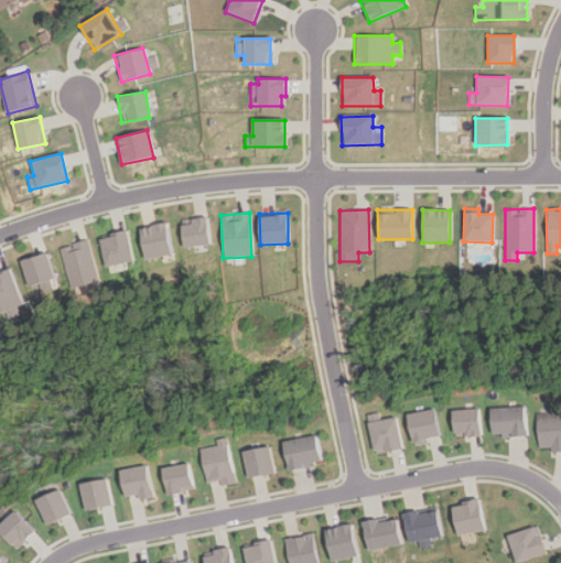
[(211,245),(206,216),(180,220),(183,248),(211,245)]
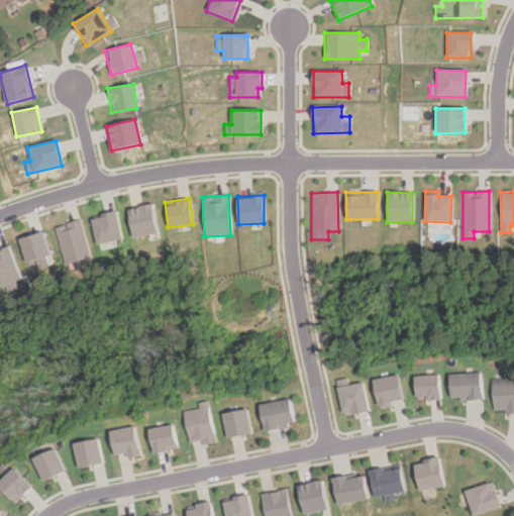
[(126,209),(133,238),(158,233),(151,204),(126,209)]
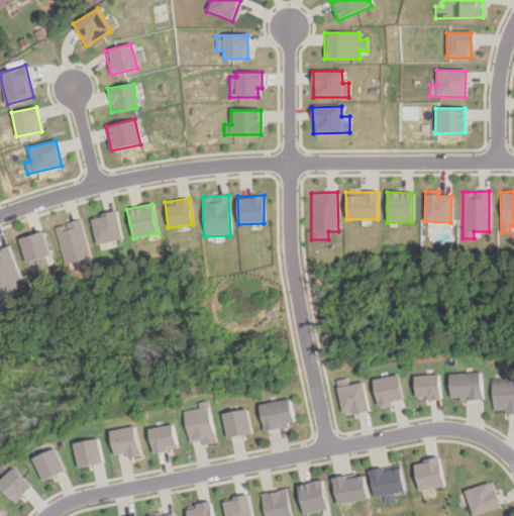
[(122,239),(115,211),(89,217),(97,246),(122,239)]
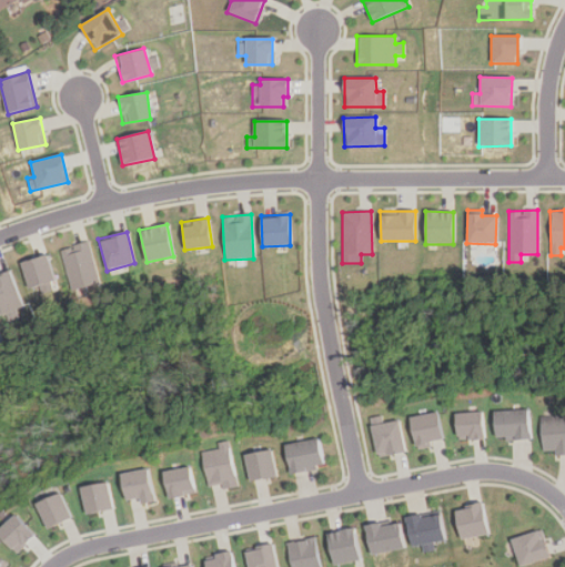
[(99,283),(87,242),(59,250),(70,292),(99,283)]
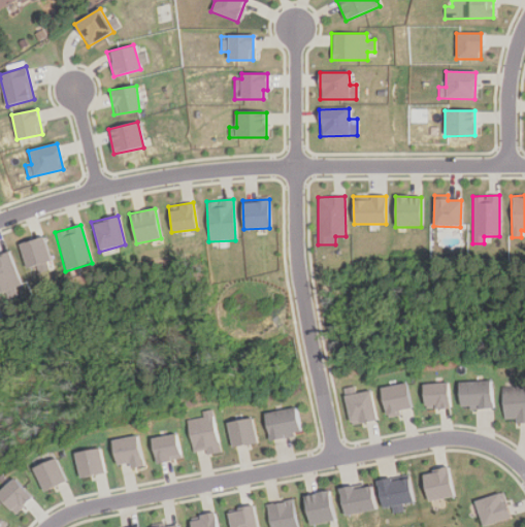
[(34,266),(37,273),(53,267),(42,236),(19,245),(27,269),(34,266)]
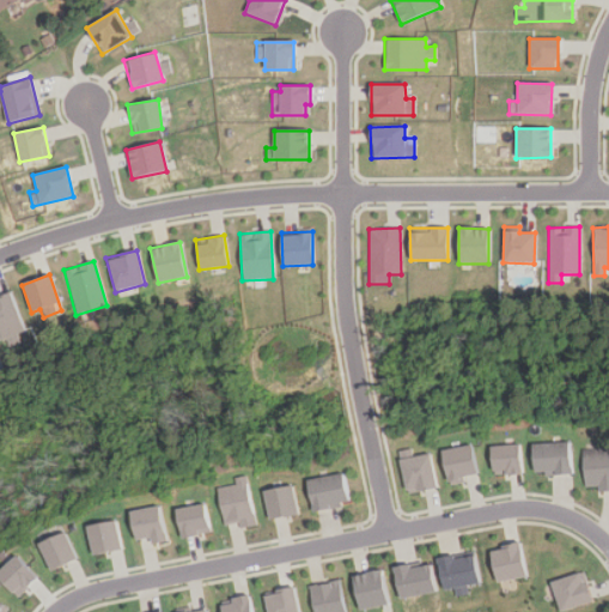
[(0,343),(8,340),(11,345),(22,341),(18,332),(24,329),(8,290),(0,294),(0,343)]
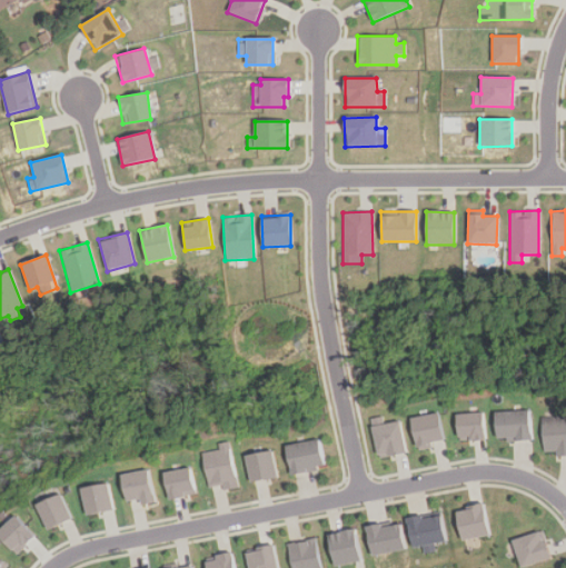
[(528,410),(494,411),(495,441),(530,440),(528,410)]
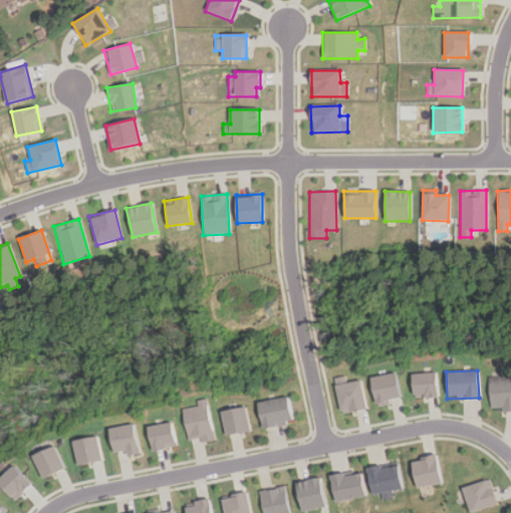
[(401,398),(395,372),(369,378),(375,408),(390,405),(389,401),(401,398)]
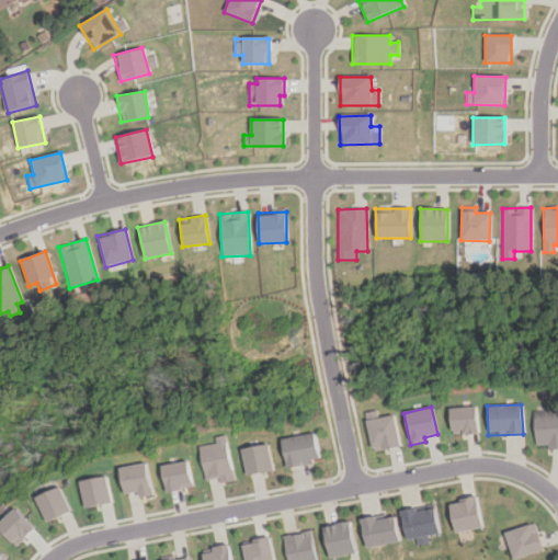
[(477,407),(450,408),(451,434),(478,434),(477,407)]
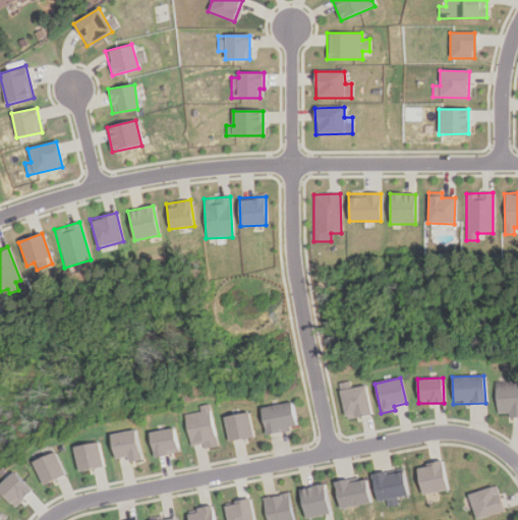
[(344,419),(370,415),(366,386),(350,388),(349,382),(339,383),(344,419)]
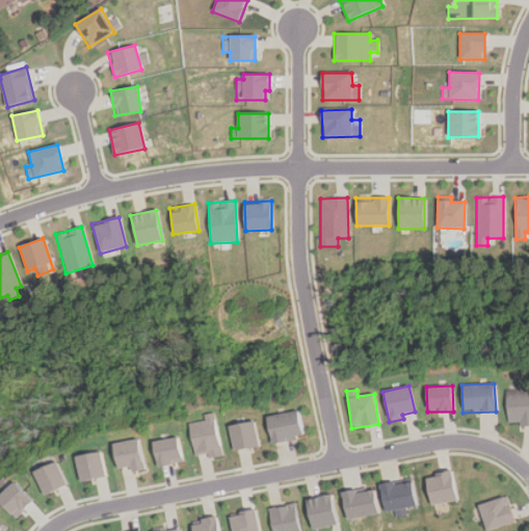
[(528,390),(504,390),(505,422),(517,422),(517,426),(528,426),(528,390)]
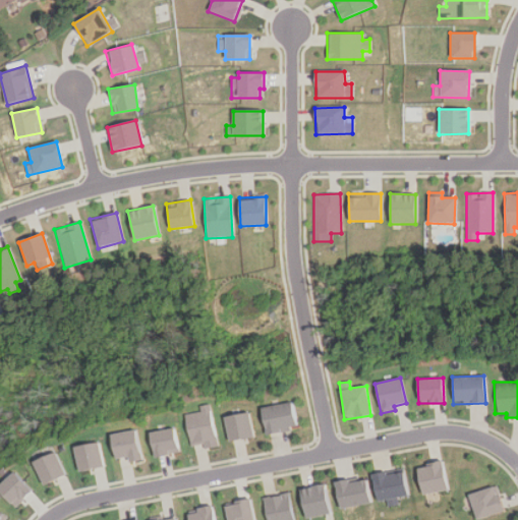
[(260,408),(265,435),(296,427),(292,402),(260,408)]
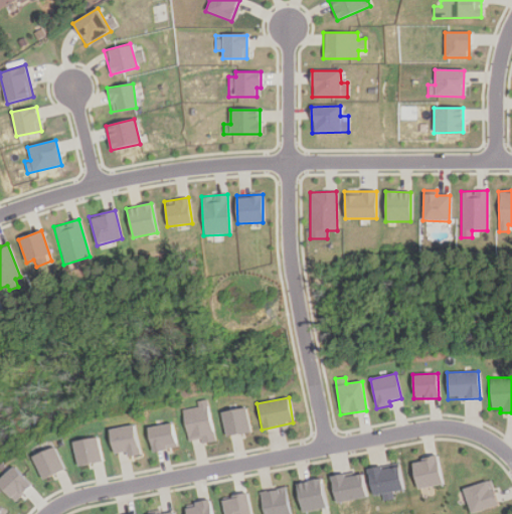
[(197,406),(182,409),(188,441),(199,439),(200,444),(214,442),(207,399),(196,401),(197,406)]
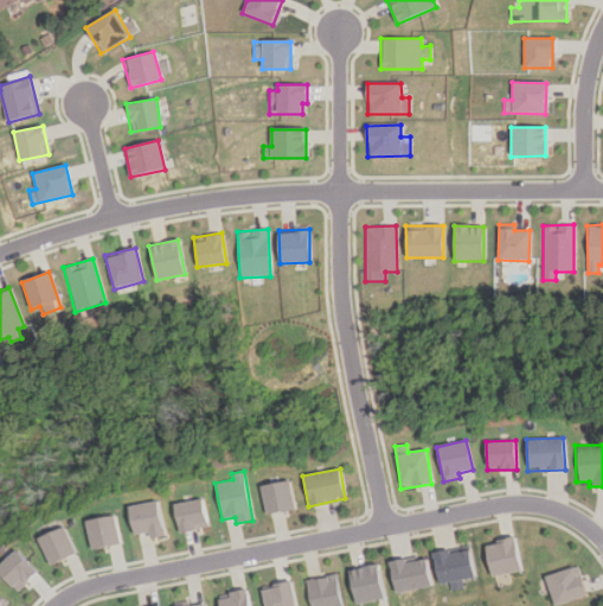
[(264,514),(294,510),(290,482),(261,485),(264,514)]
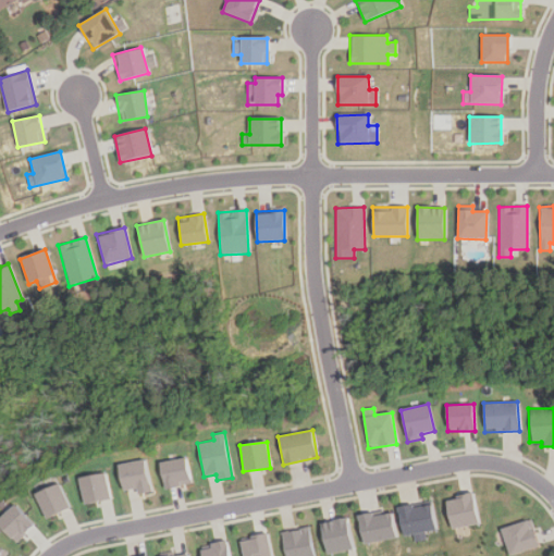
[(164,490),(181,486),(180,482),(191,480),(186,457),(159,462),(164,490)]
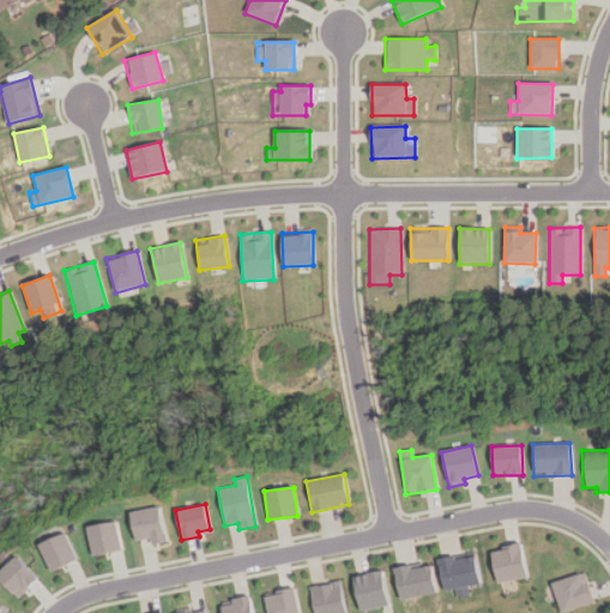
[(151,546),(167,542),(159,506),(130,512),(136,541),(149,539),(151,546)]
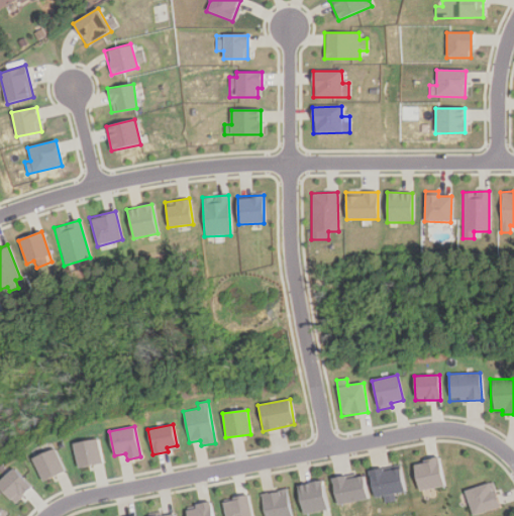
[(78,468),(103,463),(98,438),(74,443),(78,468)]
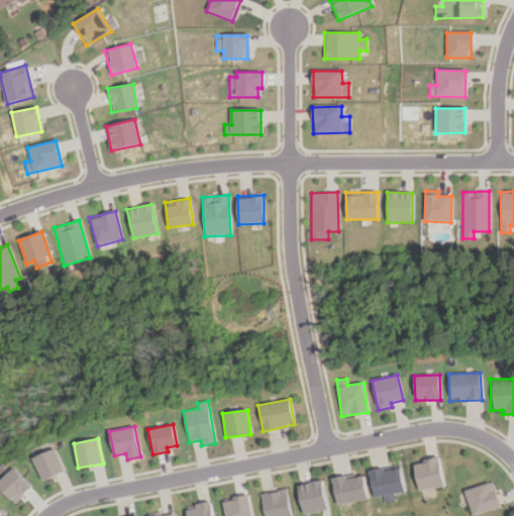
[(65,472),(56,449),(32,458),(42,482),(65,472)]
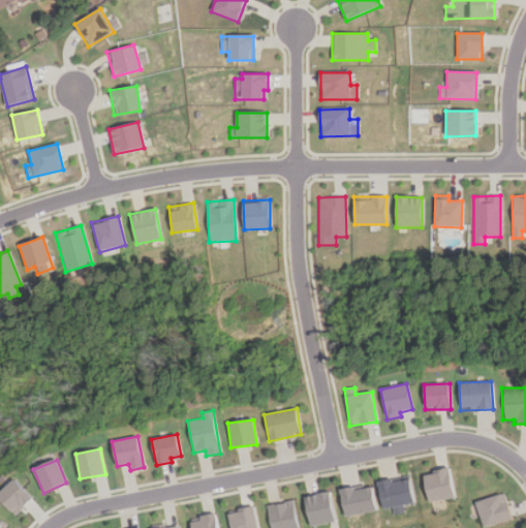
[(421,472),(427,500),(452,495),(445,467),(421,472)]
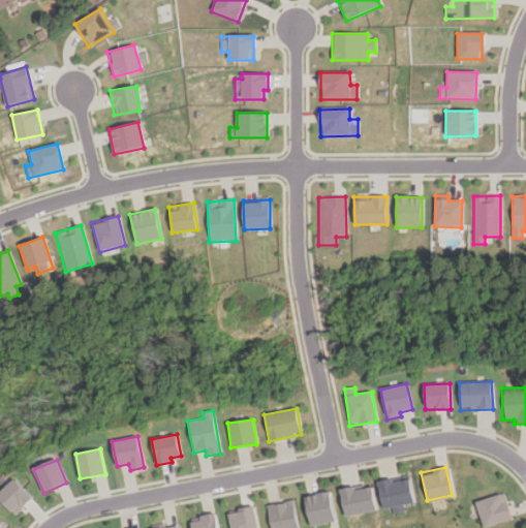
[(0,501),(12,516),(31,499),(13,479),(0,491),(0,501)]
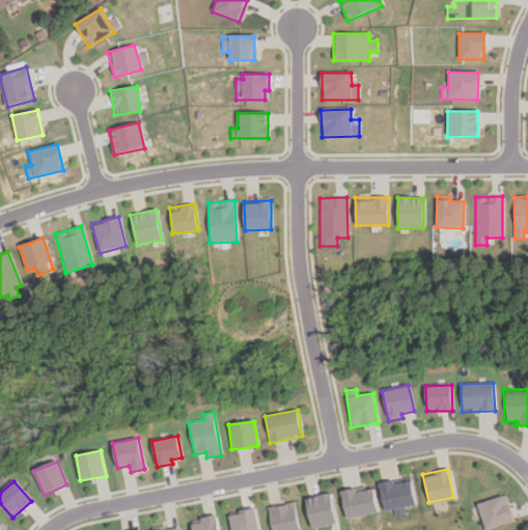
[(377,483),(383,512),(414,506),(409,482),(390,486),(389,481),(377,483)]
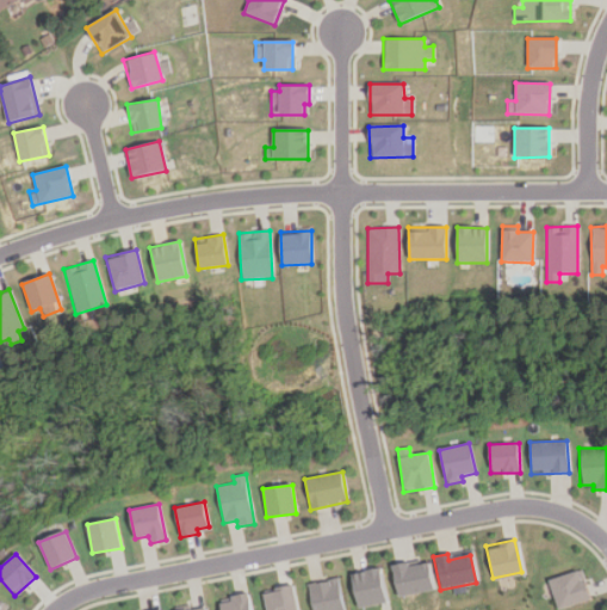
[(433,591),(428,561),(390,567),(395,597),(433,591)]
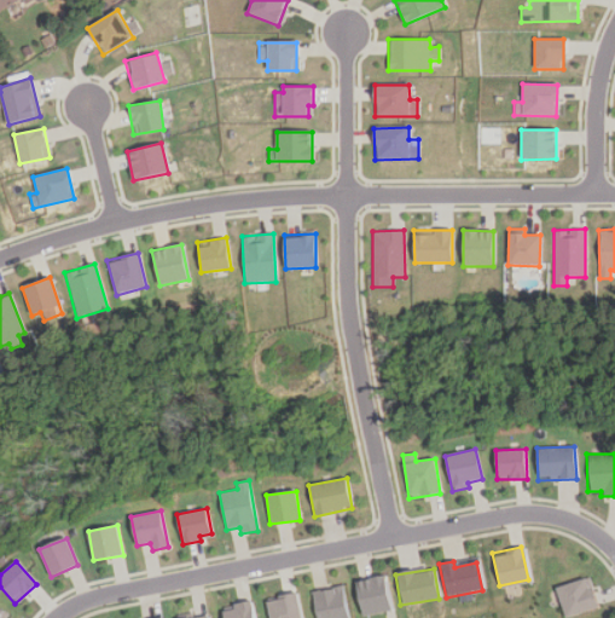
[(389,612),(386,576),(355,579),(359,616),(389,612)]
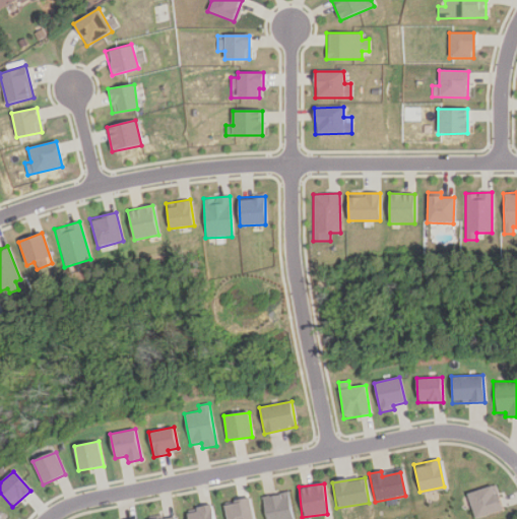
[(469,493),(476,517),(506,507),(498,483),(469,493)]
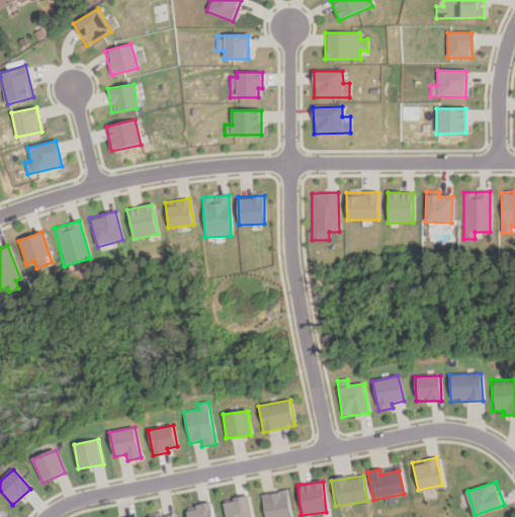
[(289,516),(285,490),(259,495),(262,516),(289,516)]
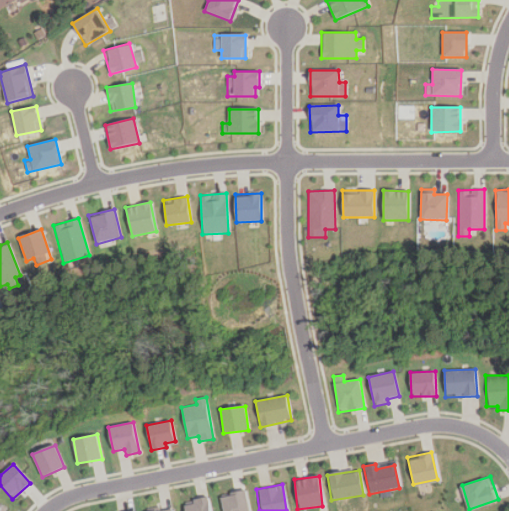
[(248,510),(244,489),(218,495),(221,510),(248,510)]
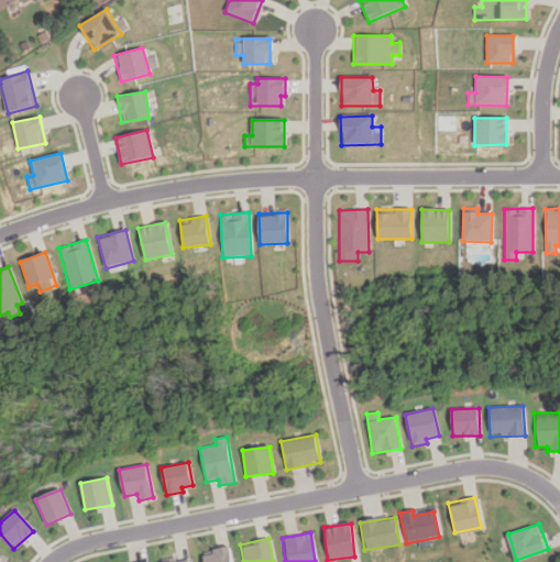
[(230,561),(228,547),(200,551),(202,561),(230,561)]
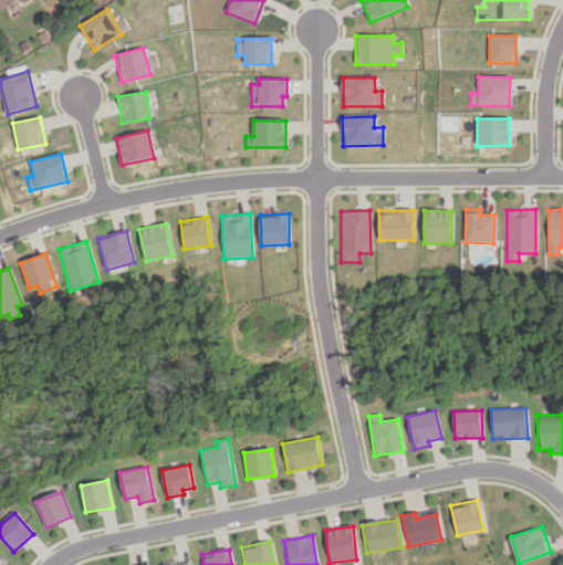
All buildings are outlined.
